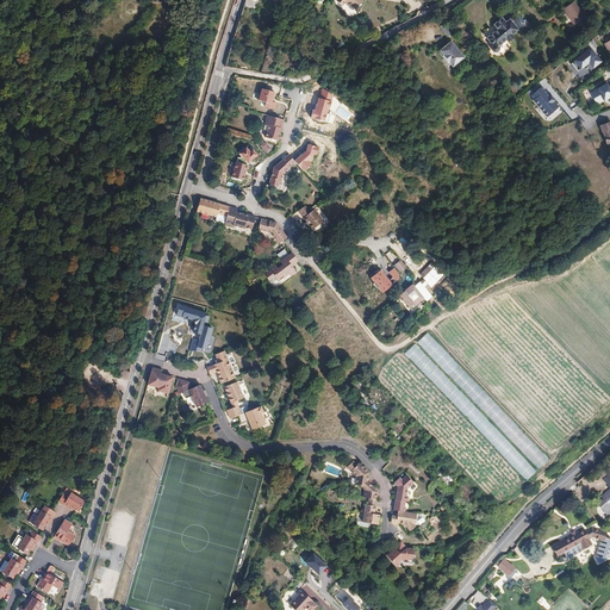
[(365,1),(362,0),(336,0),(336,1),(343,6),(347,2),(356,10),(365,1)]
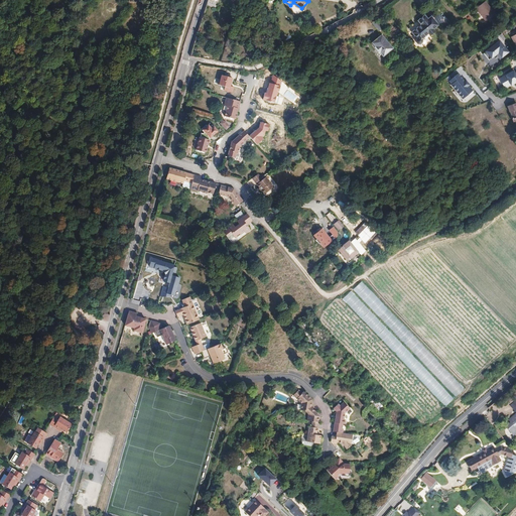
[(482,4),(473,10),(483,24),(491,18),(482,4)]
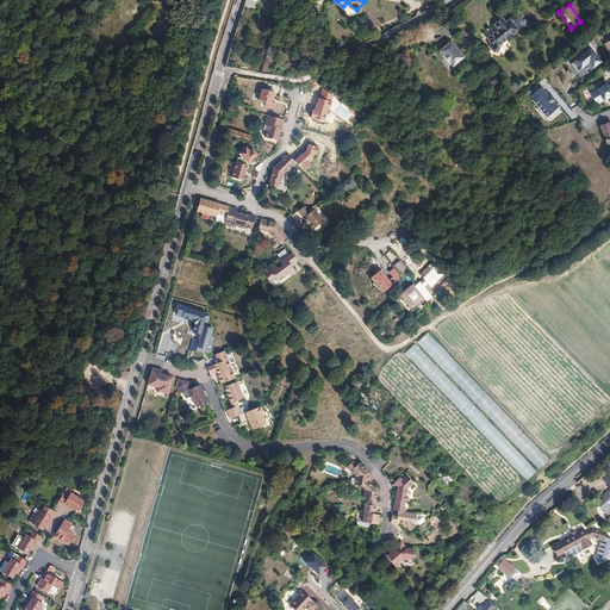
[(497,30),(485,39),(491,47),(490,48),(490,51),(492,54),(495,54),(497,51),(498,49),(497,48),(505,41),(508,44),(512,39),(510,37),(517,32),(509,22),(504,24),(500,19),(492,26),(497,30)]
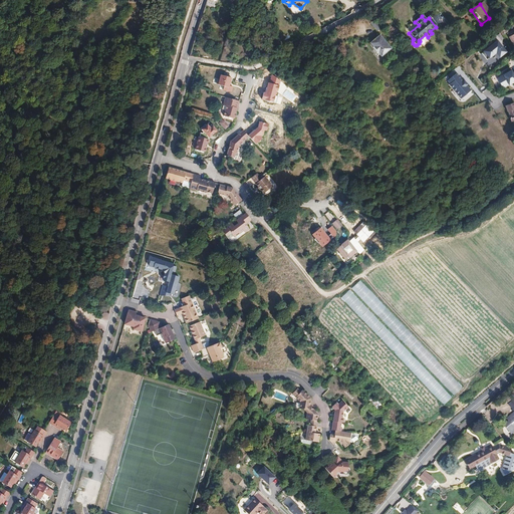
[(502,36),(513,26),(513,20),(500,32),(502,36)]
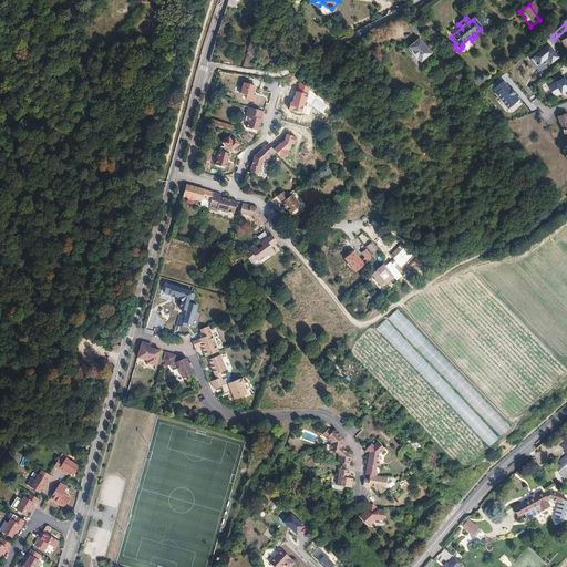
[(411,37),(413,34),(416,32),(410,23),(403,28),(411,37)]
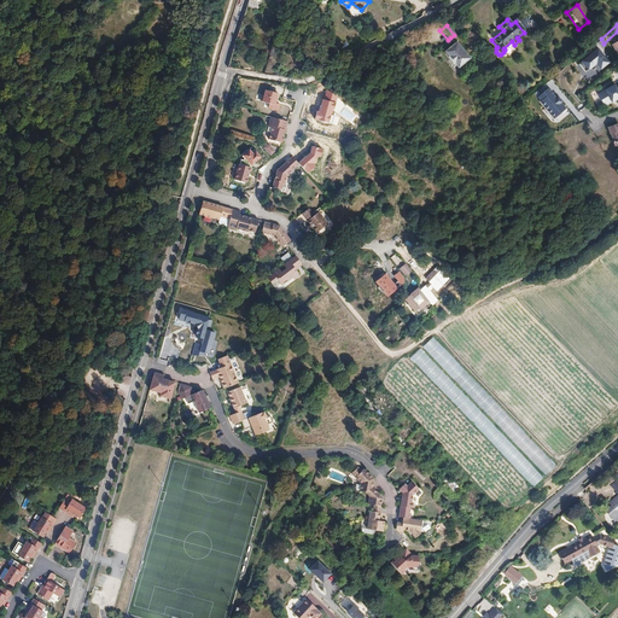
[(452,45),(449,47),(450,47),(448,50),(448,48),(439,54),(443,59),(449,66),(453,71),(465,62),(452,45)]
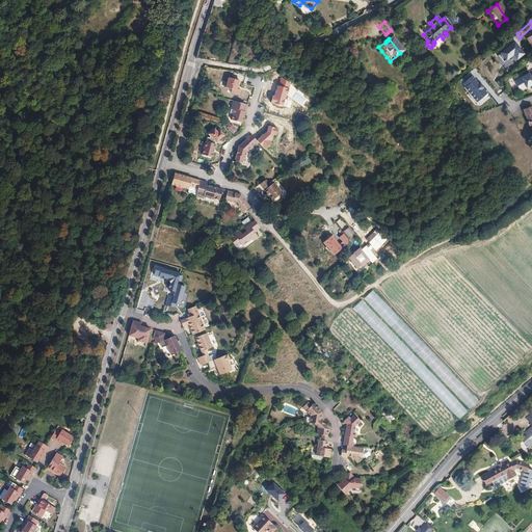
[(525,54),(515,41),(499,52),(506,62),(515,56),(517,59),(525,54)]
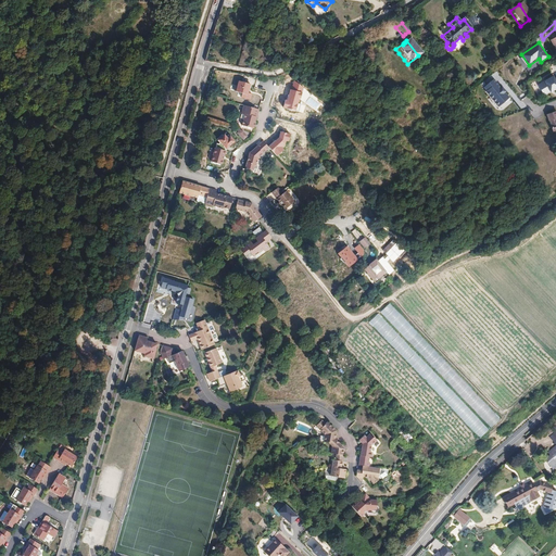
[(555,89),(555,77),(555,75),(538,85),(544,97),(555,89)]
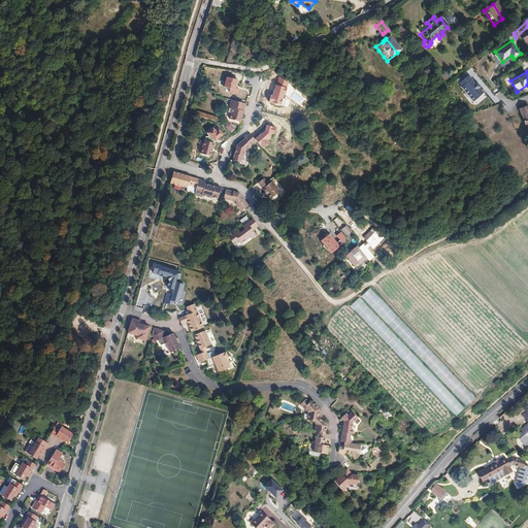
[(475,84),(468,75),(459,84),(474,102),(485,94),(481,89),(482,88),(477,83),(475,84)]
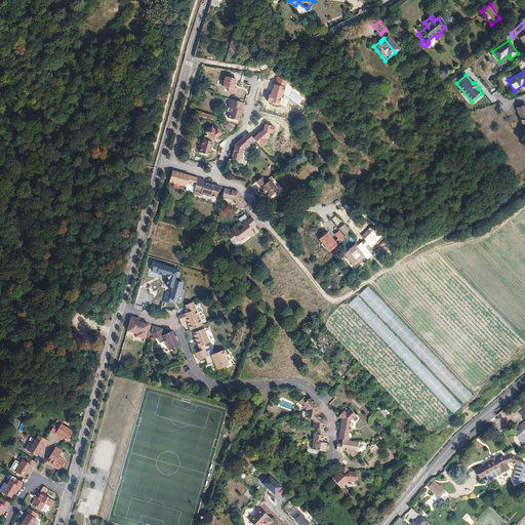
[(237,79),(226,76),(223,86),(229,88),(228,92),(237,94),(238,89),(235,88),(237,79)]
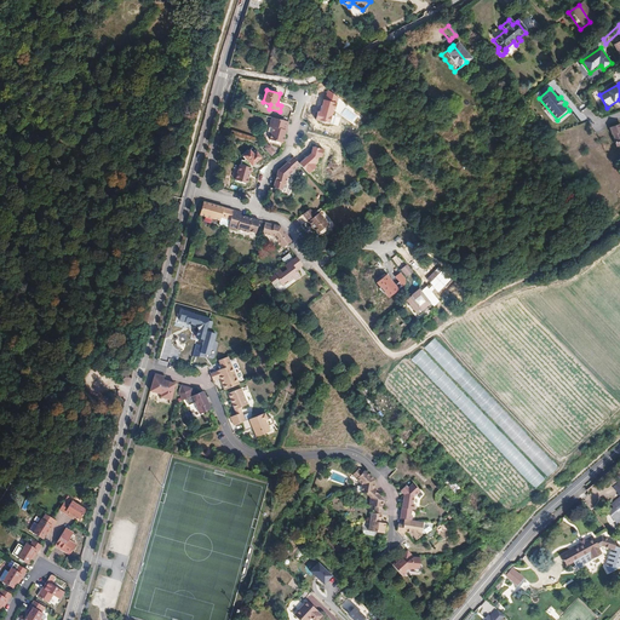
[(326,101),(338,103),(339,97),(328,90),(326,101)]
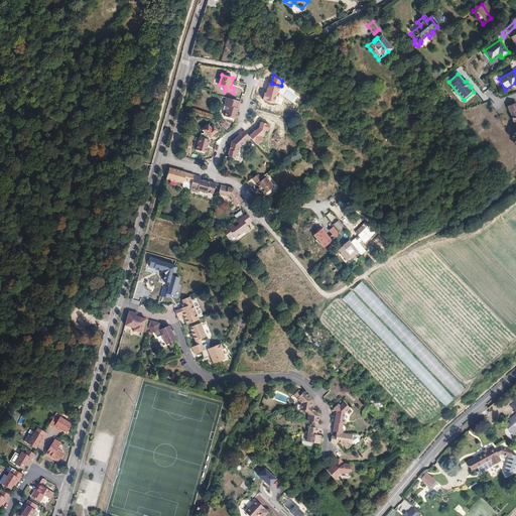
[(271,84),(270,83),(267,93),(265,93),(263,100),(275,103),(278,91),(279,92),(281,86),(271,84)]
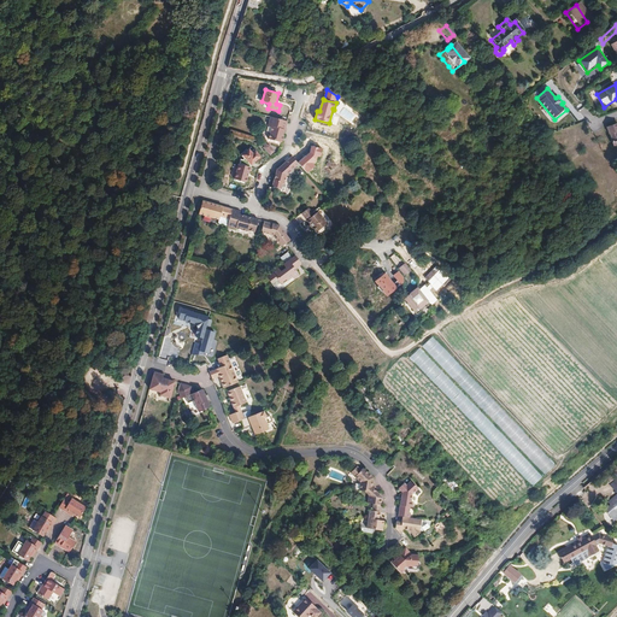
[(287,122),(270,118),(268,127),(271,128),(268,140),(281,144),(283,135),(282,135),(283,130),(285,130),(287,122)]
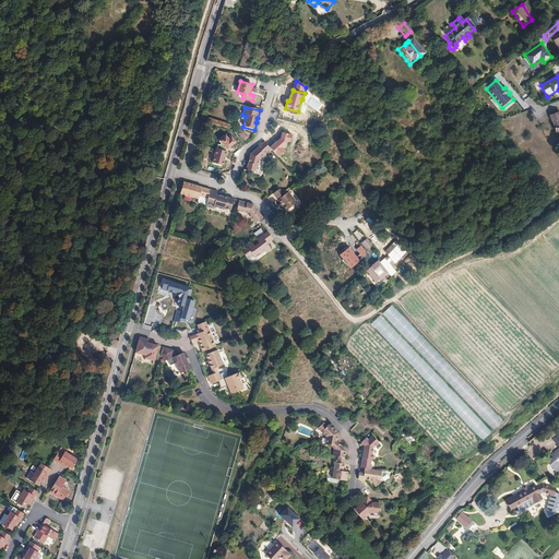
[(244,132),(238,131),(238,134),(245,142),(248,138),(244,132)]
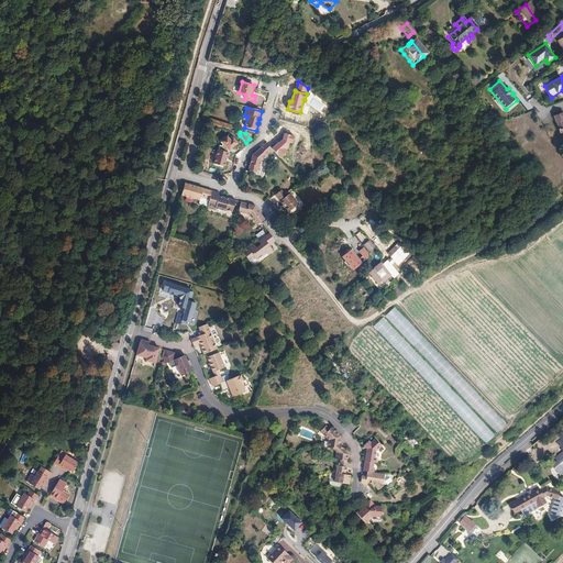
[(283,140),(273,148),(280,158),(288,151),(286,150),(289,146),(290,142),(293,143),(295,135),(285,133),(283,140)]
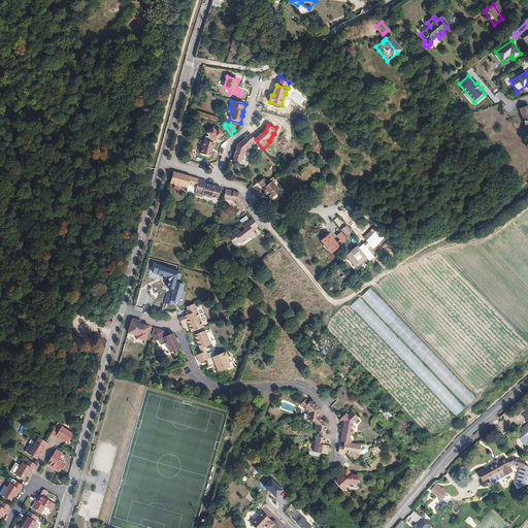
[(217,131),(213,127),(207,132),(216,141),(224,134),(219,129),(217,131)]
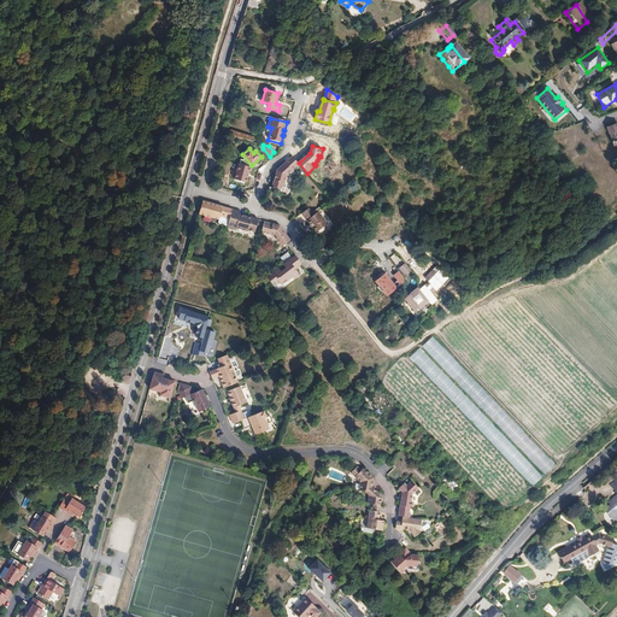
[(276,171),(271,188),(281,191),(282,184),(283,184),(286,176),(292,171),(291,171),(298,165),(292,158),(276,171)]
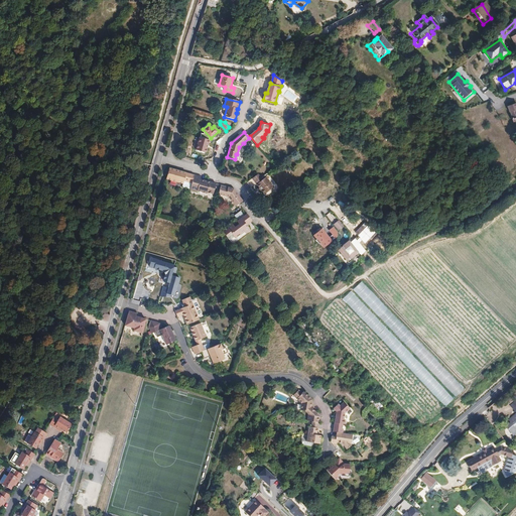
[(211,140),(200,137),(196,149),(207,152),(211,140)]
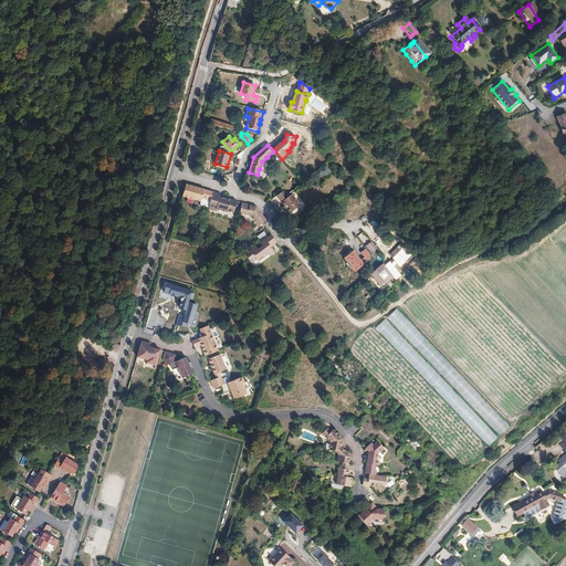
[(181,196),(200,201),(201,199),(210,201),(212,192),(185,185),(181,196)]
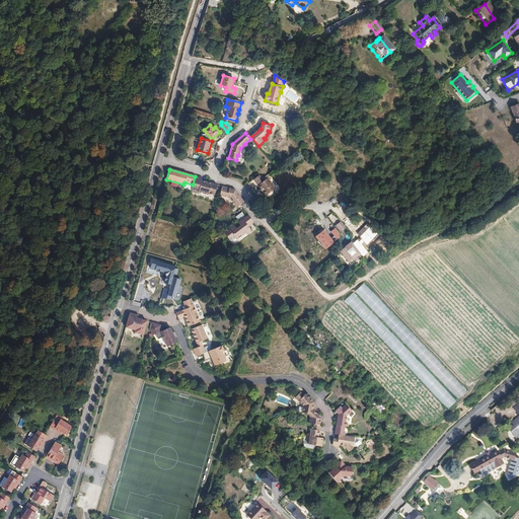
[(272,191),(275,189),(270,180),(268,178),(266,176),(263,179),(260,175),(253,180),(266,196),(267,195),(268,196),(270,196),(272,194),(273,192),(272,191)]
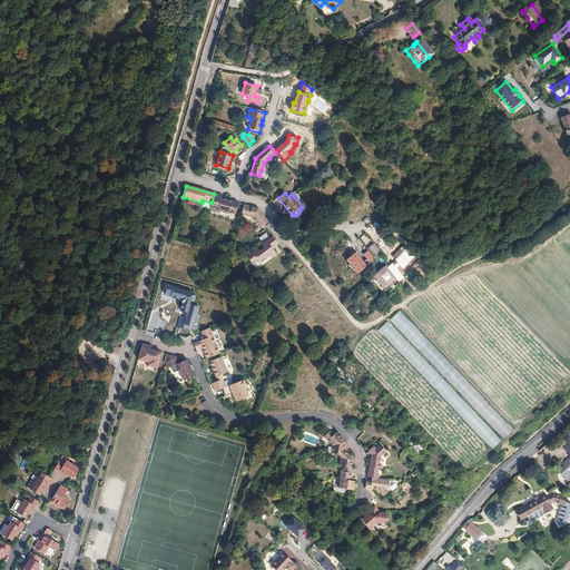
[(210,206),(218,208),(217,212),(227,214),(228,214),(235,215),(238,204),(220,199),(220,196),(214,194),(212,203),(210,206)]
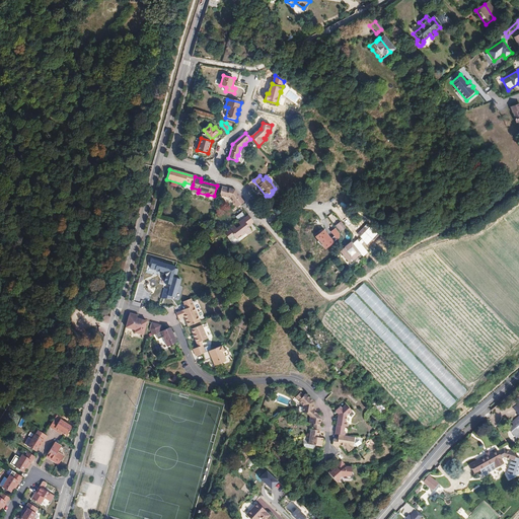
[(234,191),(221,187),(219,196),(221,196),(229,198),(236,208),(240,205),(243,203),(234,191)]
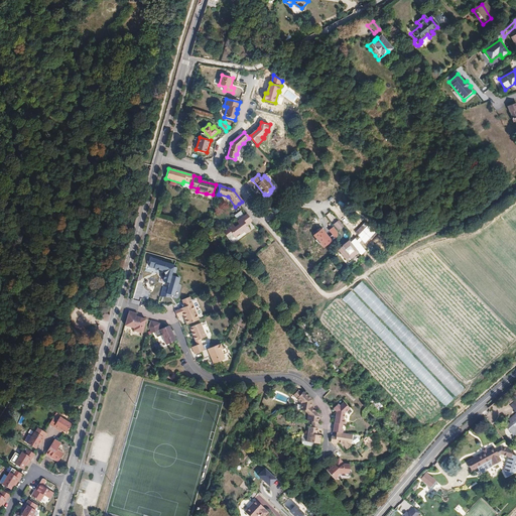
[(251,221),(246,214),(236,222),(239,226),(235,229),(232,225),(227,229),(231,233),(235,239),(244,232),(245,234),(250,231),(246,225),(251,221)]
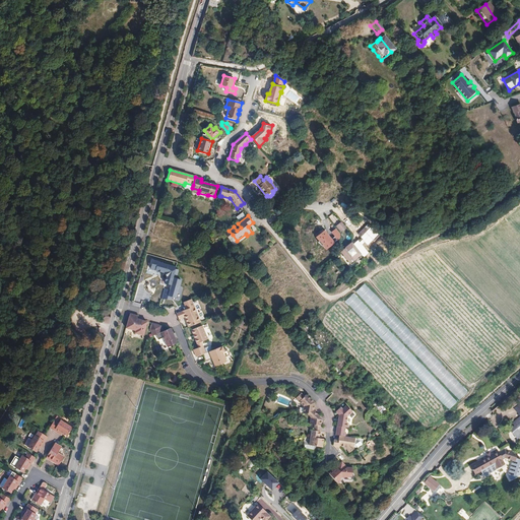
[(336,226),(341,233),(346,229),(341,222),(336,226)]
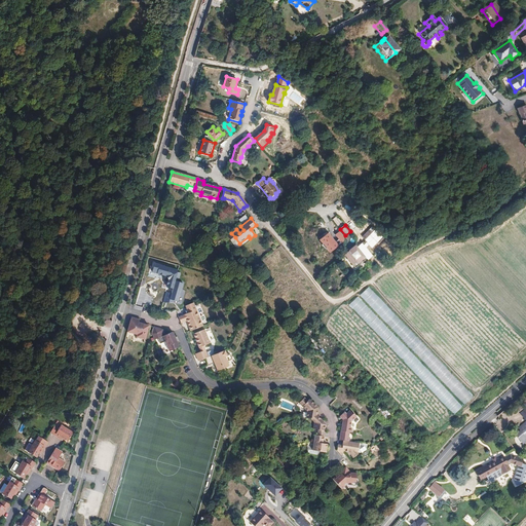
[(363,236),(372,248),(384,236),(375,225),(363,236)]
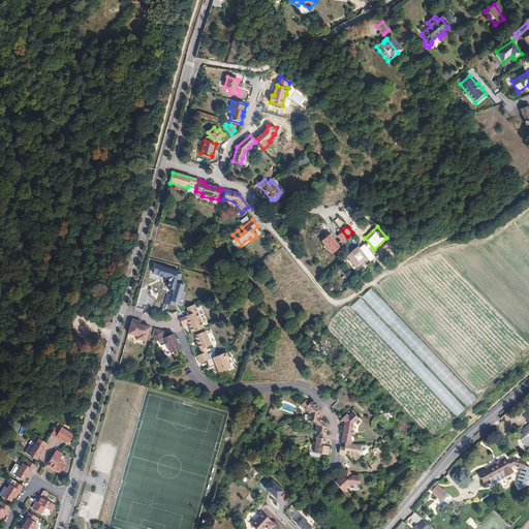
[(237,239),(232,235),(227,238),(231,243),(237,239)]
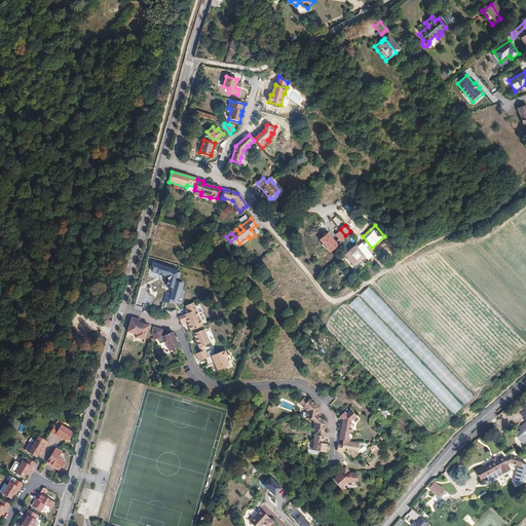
[(347,253),(345,254),(352,264),(355,267),(367,259),(366,257),(359,249),(352,254),(351,252),(349,253),(348,252),(347,253)]
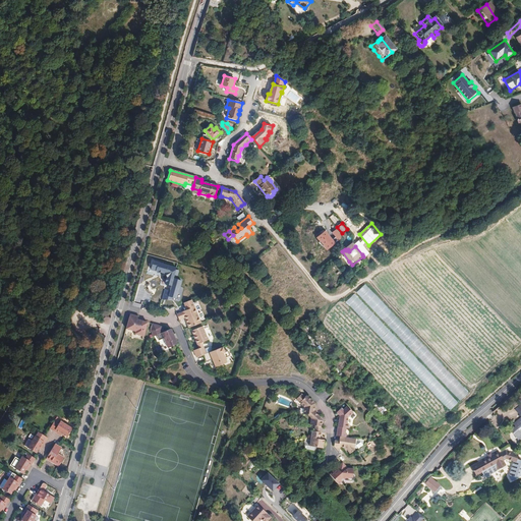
[(176,268),(154,261),(151,270),(166,275),(167,278),(165,284),(172,286),(171,290),(165,288),(162,299),(173,302),(174,300),(177,300),(182,280),(174,278),(175,276),(177,276),(179,271),(176,268)]
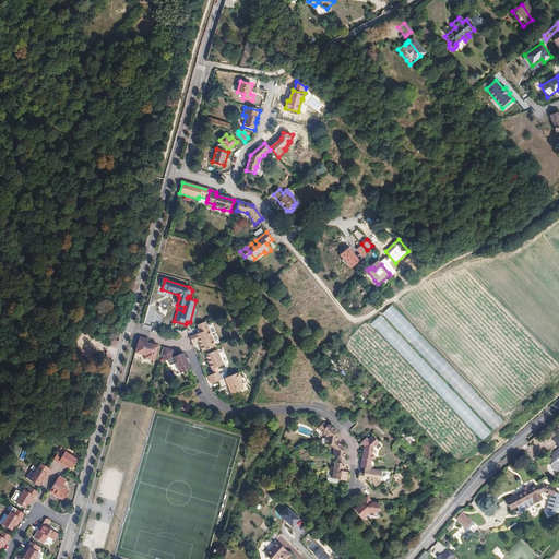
[(502,420),(391,305),(382,313),(492,429),(502,420)]
